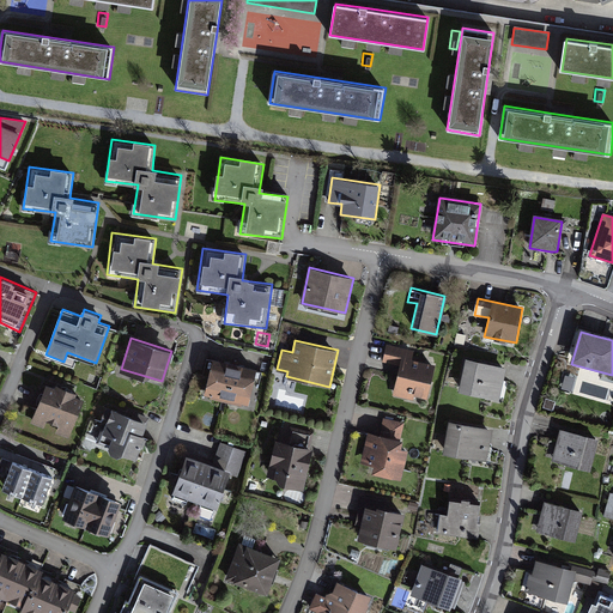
[(426,398),(435,363),(413,358),(416,351),(387,344),(383,359),(400,364),(393,395),(414,400),(416,395),(426,398)]
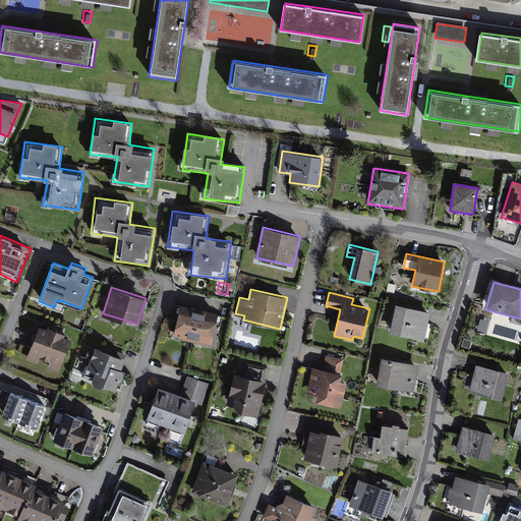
[(423,338),(429,311),(396,303),(390,331),(423,338)]
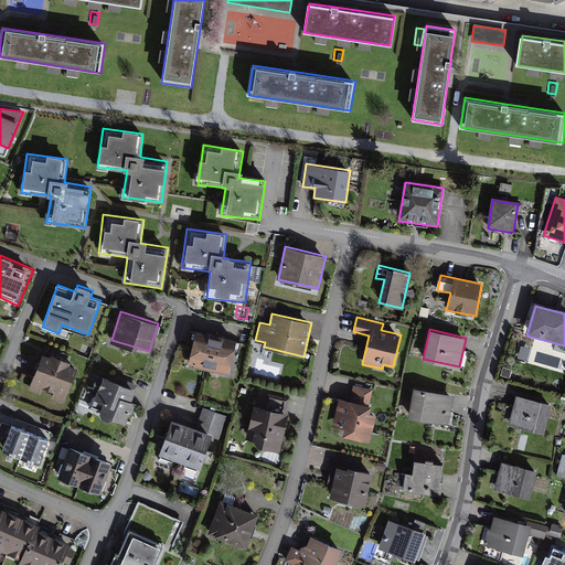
[(194,330),(187,364),(209,369),(215,334),(194,330)]
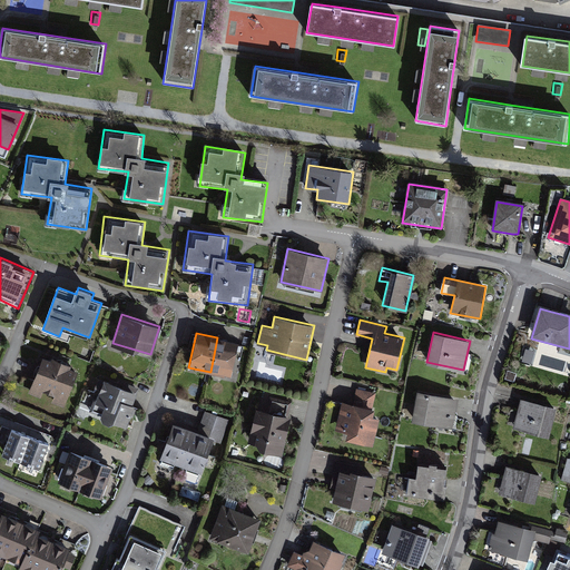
[(217,337),(210,372),(232,376),(239,342),(217,337)]
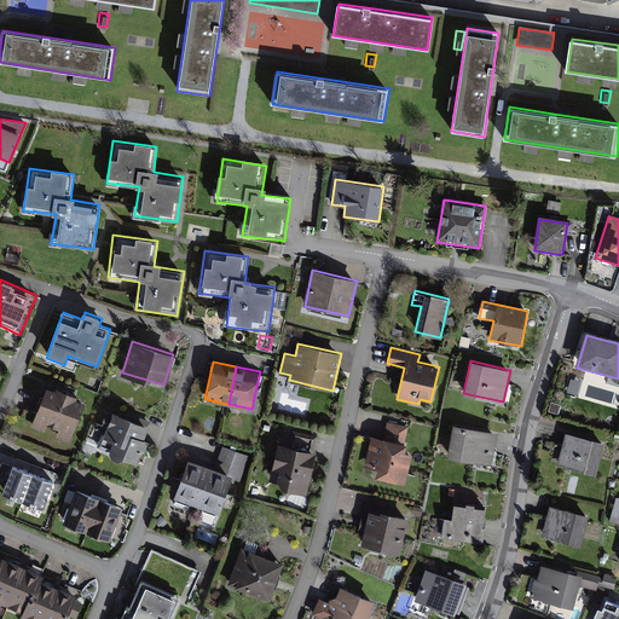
[(580,383),(571,380),(567,393),(577,395),(580,383)]
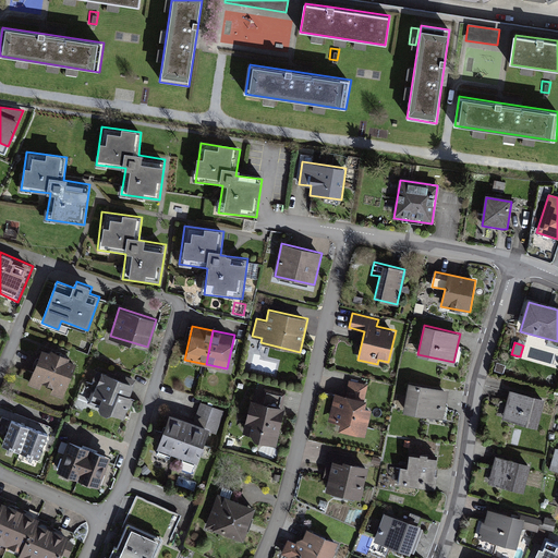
[(72,366),(40,354),(28,386),(61,397),(72,366)]
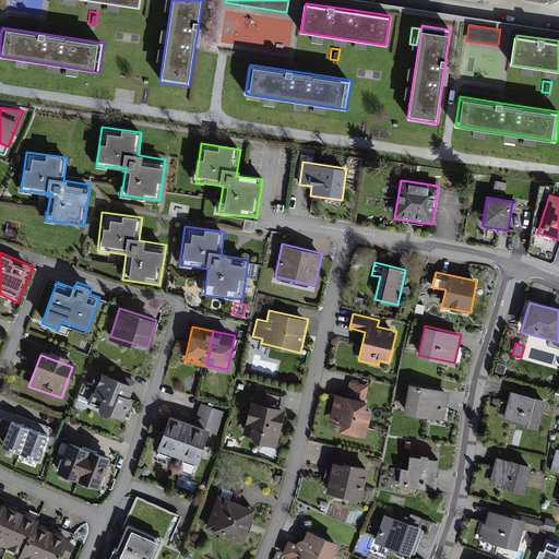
[(507,367),(498,364),(495,373),(503,376),(507,367)]
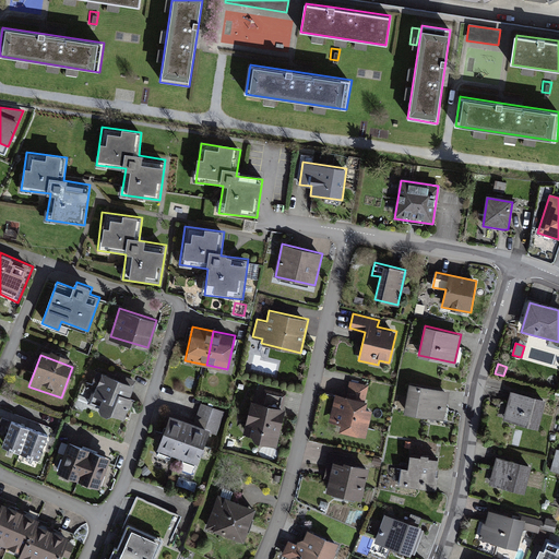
[(132,391),(99,379),(92,401),(100,404),(97,414),(123,424),(130,404),(128,403),(132,391)]
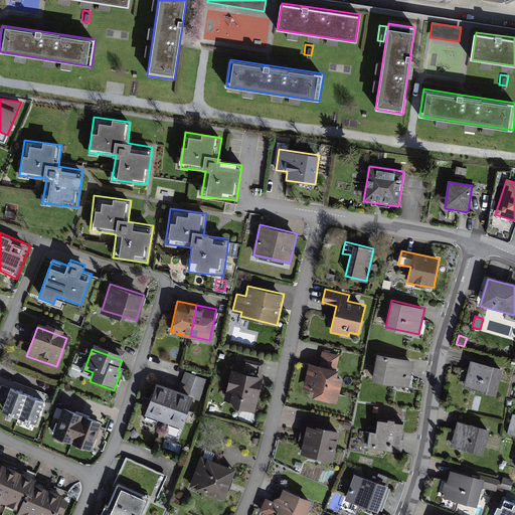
[(340,354),(323,350),(319,364),(337,368),(340,354)]
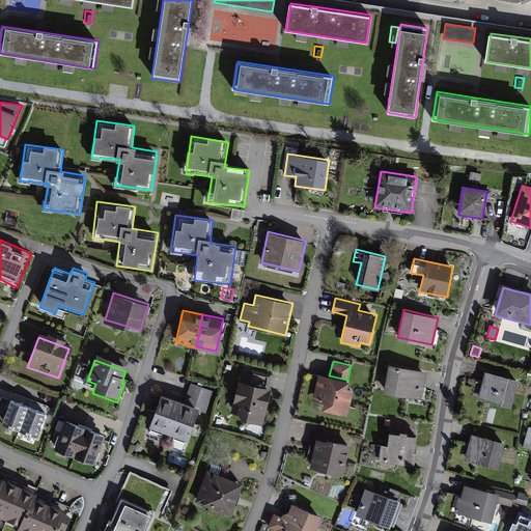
[(425,380),(426,373),(389,366),(384,394),(422,401),(425,380)]
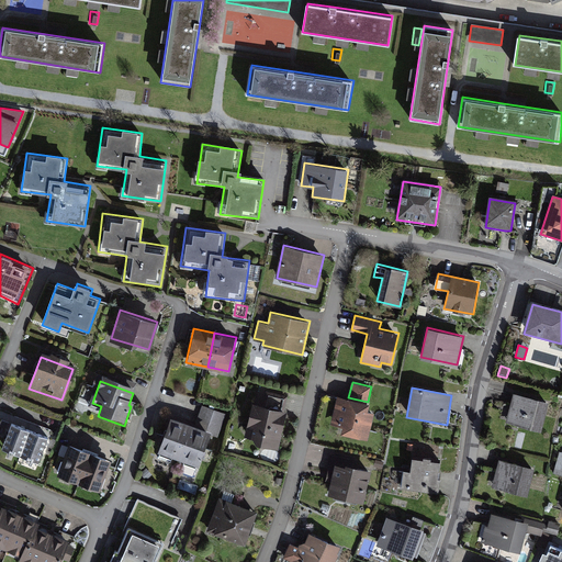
[(541,429),(548,403),(513,393),(512,400),(506,419),(541,429)]
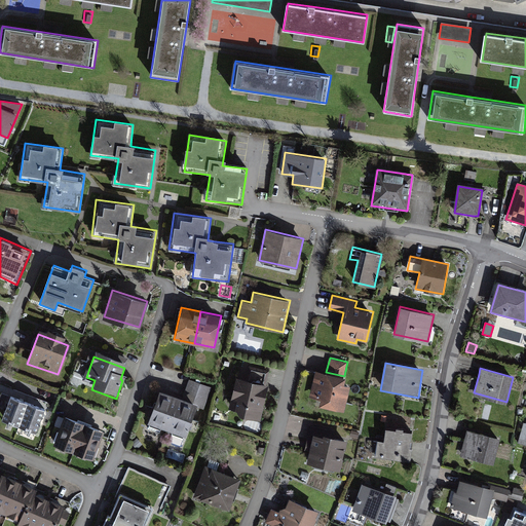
[(345,379),(315,372),(310,396),(318,398),(317,406),(343,412),(349,386),(344,385),(345,379)]
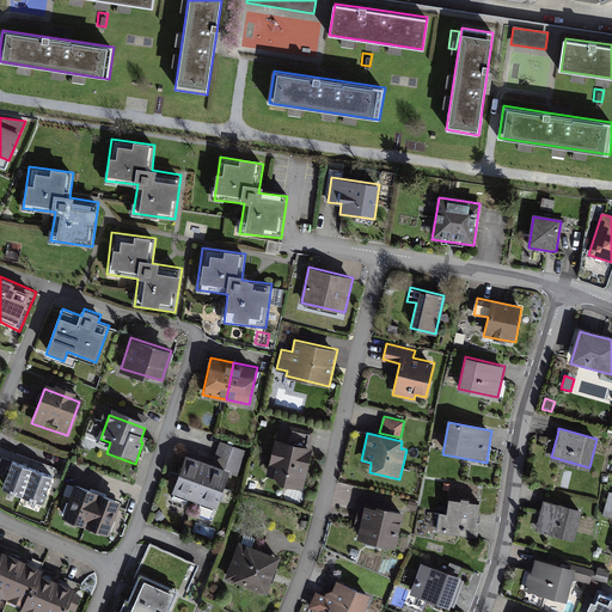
[(303,487),(311,447),(274,439),(269,463),(276,464),(273,479),(303,487)]
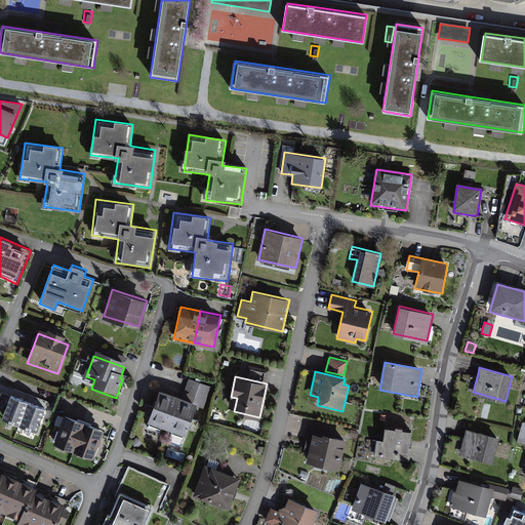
[(158,390),(148,420),(166,428),(177,397),(158,390)]
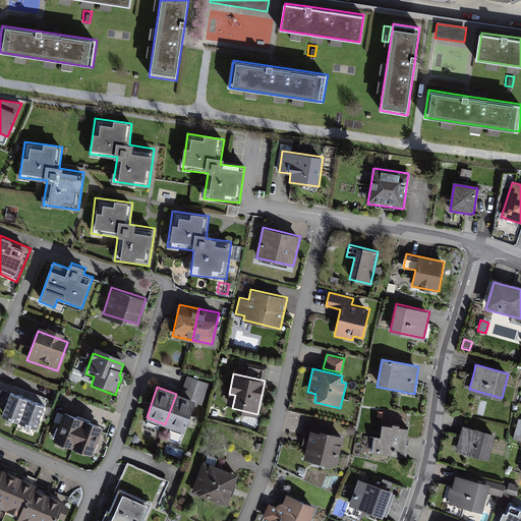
[(176,394),(165,424),(184,430),(194,400),(176,394)]
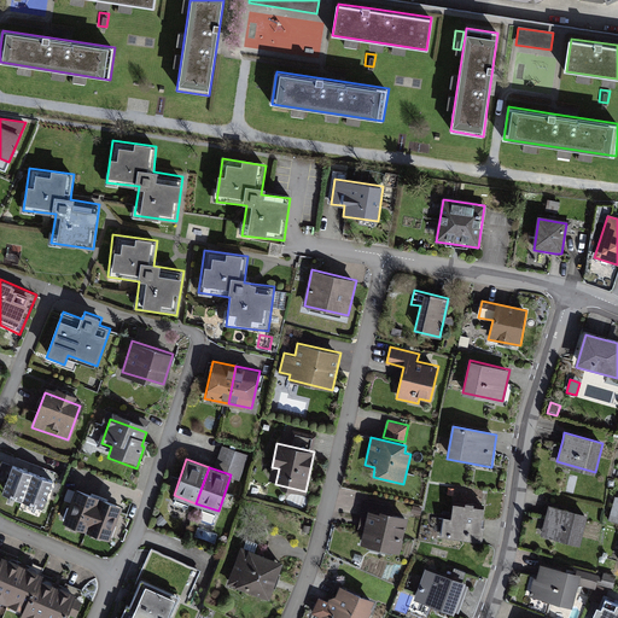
[(30,477),(11,470),(1,496),(21,505),(30,477)]
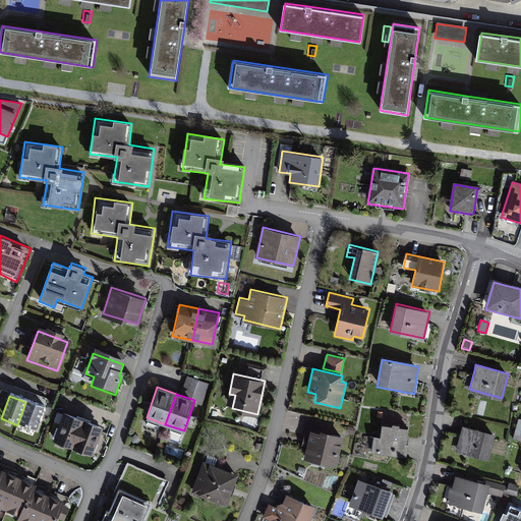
[(43,408),(25,402),(17,425),(34,431),(43,408)]
